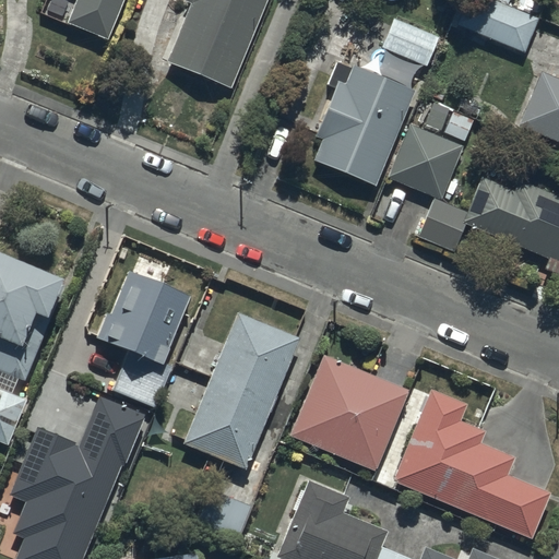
[(75,0),(66,25),(106,40),(122,0),(75,0)]
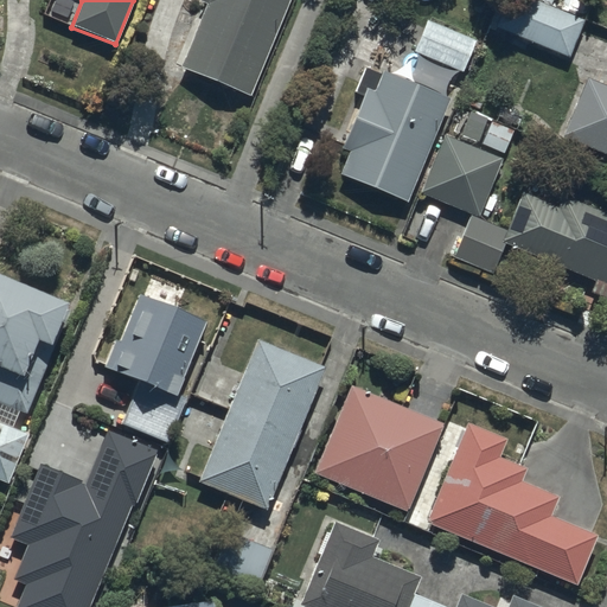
[(253,96),(289,0),(202,0),(208,2),(181,69),(253,96)]
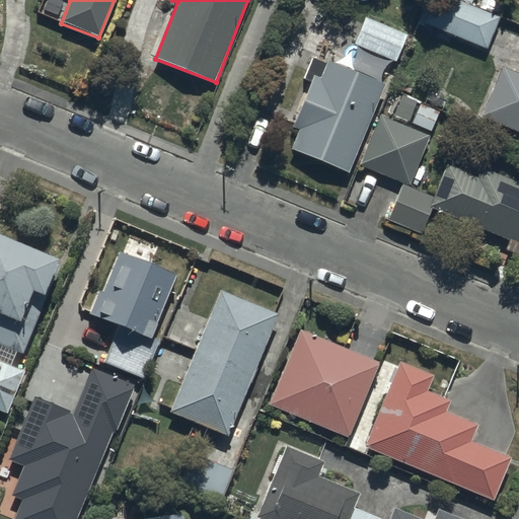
[(488,51),(501,17),(456,0),(436,0),(426,25),(488,51)]
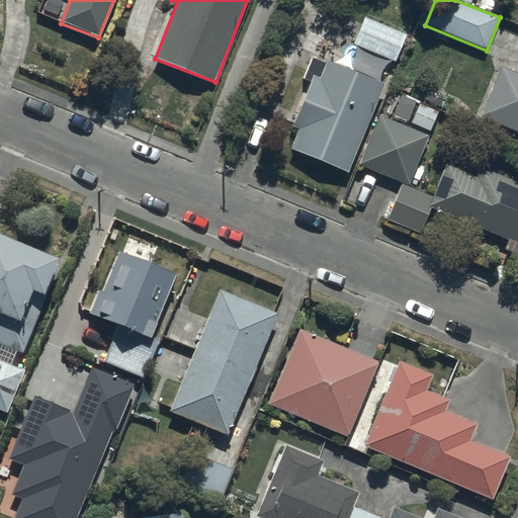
[(506,0),(505,0),(483,0),(481,7),(501,15),(506,0)]
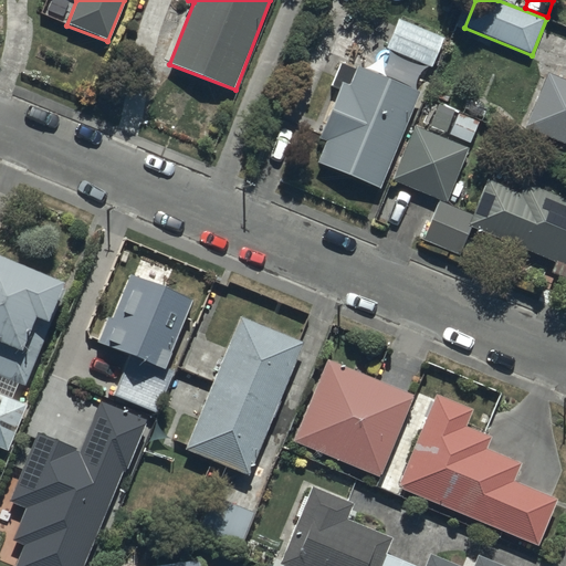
[(398,20),(386,49),(431,67),(443,39),(398,20)]
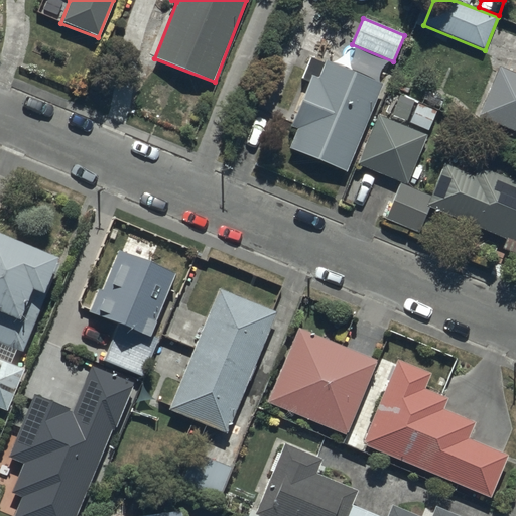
[(347,174),(382,86),(312,57),(303,81),(309,83),(292,127),(298,130),(289,151),(347,174)]
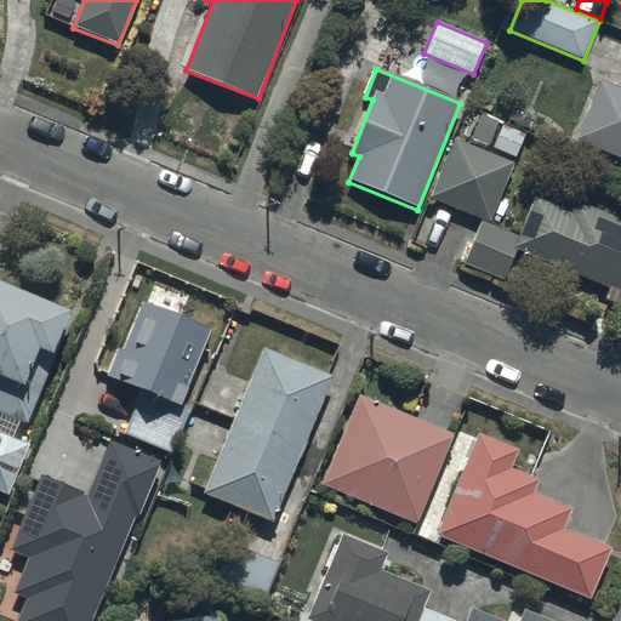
[(620,87),(603,80),(577,141),(620,158),(620,87)]
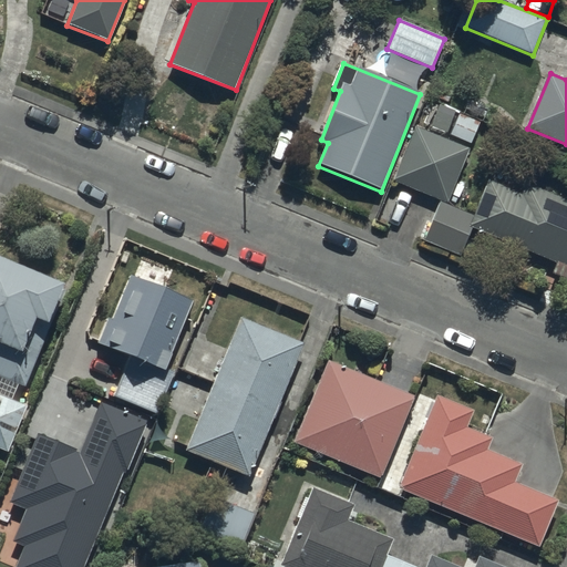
[(471,148),(416,126),(393,179),(447,203),(471,148)]
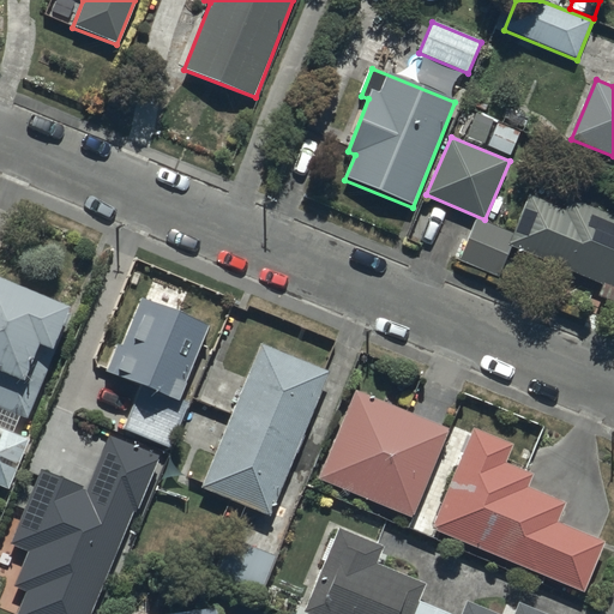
[(529,196),(513,233),(476,218),(459,260),(499,277),(510,250),(613,290),(613,217),(571,200),(566,210),(529,196)]
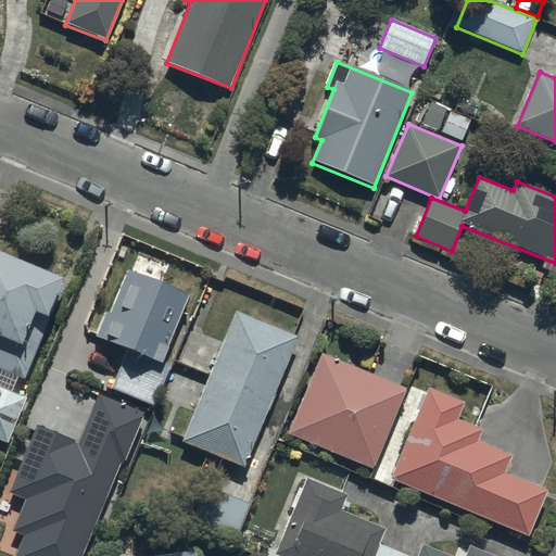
[(66,278),(0,250),(0,440),(8,443),(26,396),(13,391),(19,379),(24,381),(66,278)]
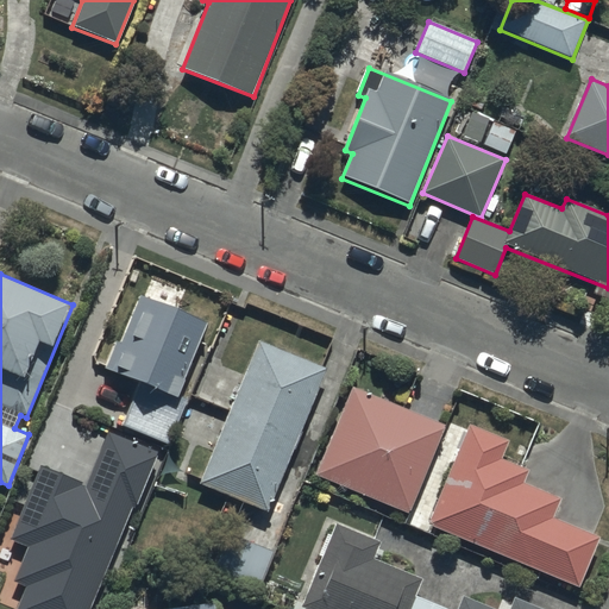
[(207,324),(140,295),(119,343),(115,341),(104,370),(138,385),(121,425),(169,445),(188,399),(177,394),(207,324)]
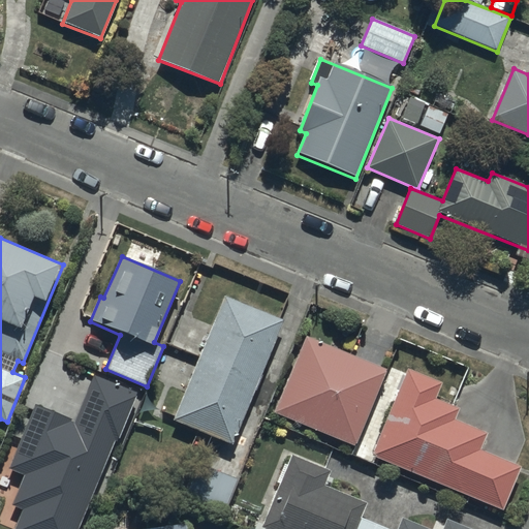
[(234,444),(285,320),(224,294),(212,327),(181,314),(168,342),(201,355),(175,421),(234,444)]
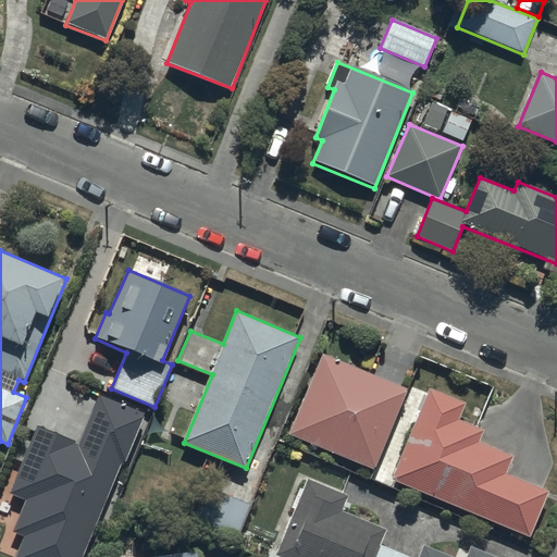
[(323,354),(289,434),(373,470),(407,390),(323,354)]
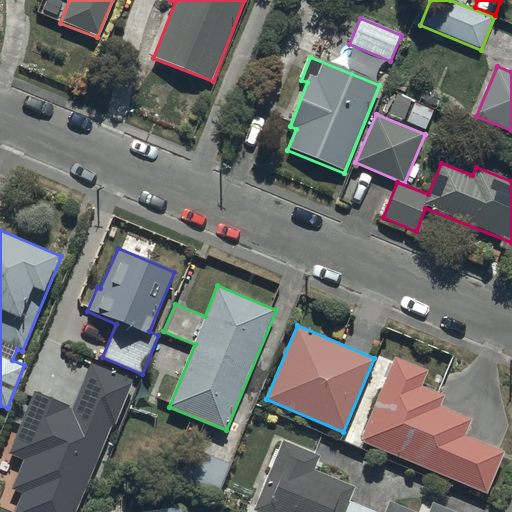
[(428,371),(393,357),(359,441),(488,493),(505,450),(464,433),(470,419),(441,407),(445,397),(422,387),(428,371)]
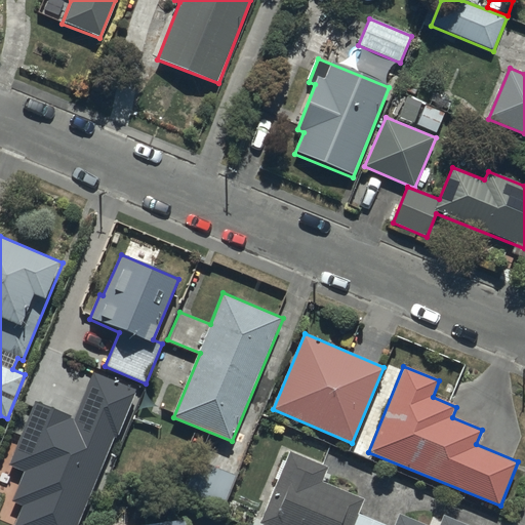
[(136,390),(93,372),(75,417),(34,401),(7,466),(23,472),(11,501),(23,506),(13,524),(77,524),(113,437),(117,438),(136,390)]
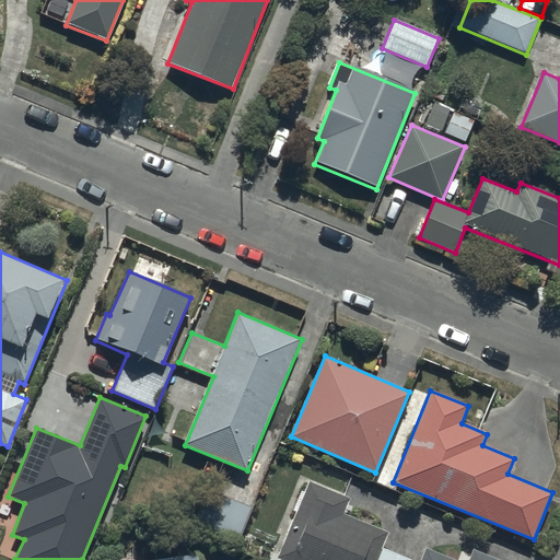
[(307,481),(277,557),(283,559),(500,559),(464,546),(458,559),(426,547),(421,559),(384,544),(389,532),(343,514),(350,499),(307,481)]
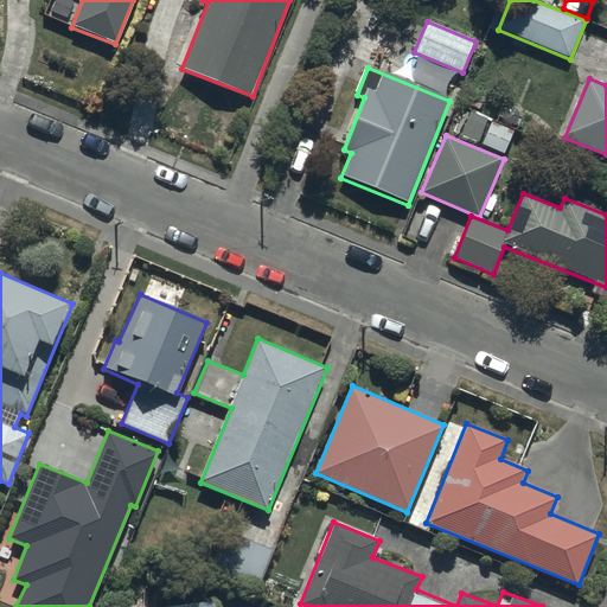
[(231,531),(213,573),(256,592),(274,549),(231,531)]
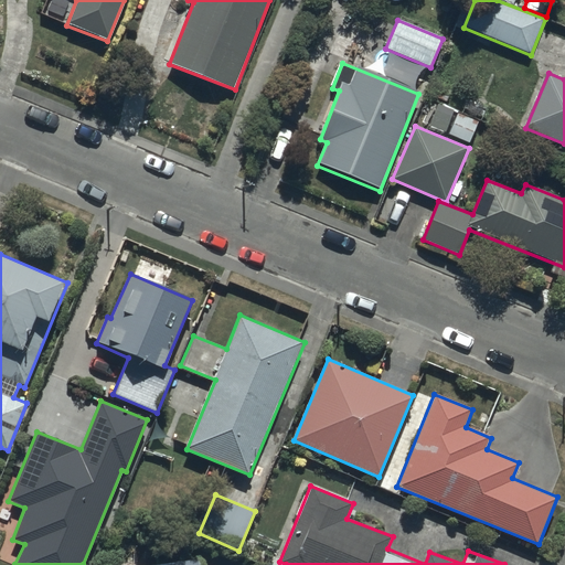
All buildings are outlined.
